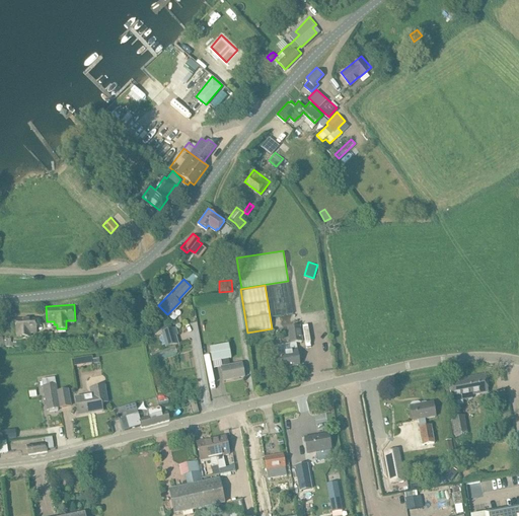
[(16,316),(16,326),(17,336),(30,335),(30,330),(35,330),(34,316),(16,316)]
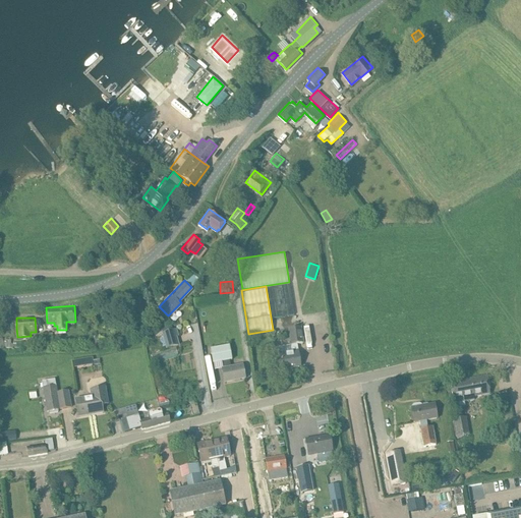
[(292,350),(280,351),(283,366),(301,363),(297,342),(303,341),(301,325),(289,327),(291,344),(292,350)]
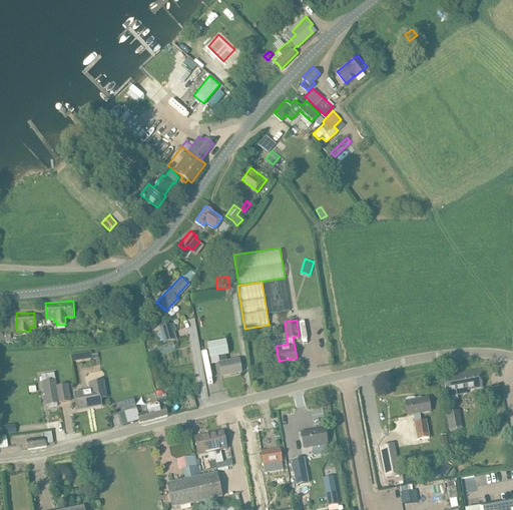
[(164,341),(175,337),(171,323),(160,327),(164,341)]
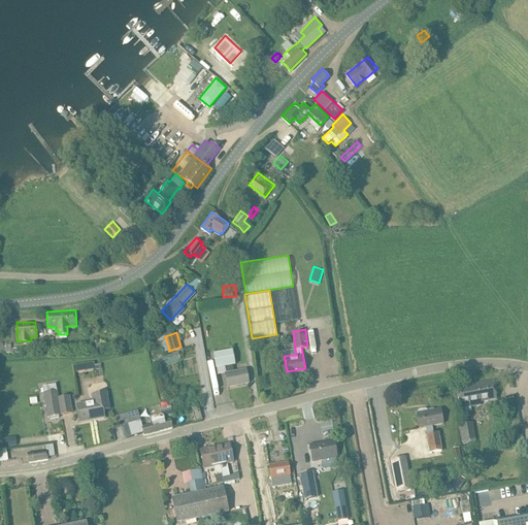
[(54,347),(54,336),(38,336),(38,338),(34,338),(34,345),(18,346),(18,351),(34,350),(34,348),(54,347)]
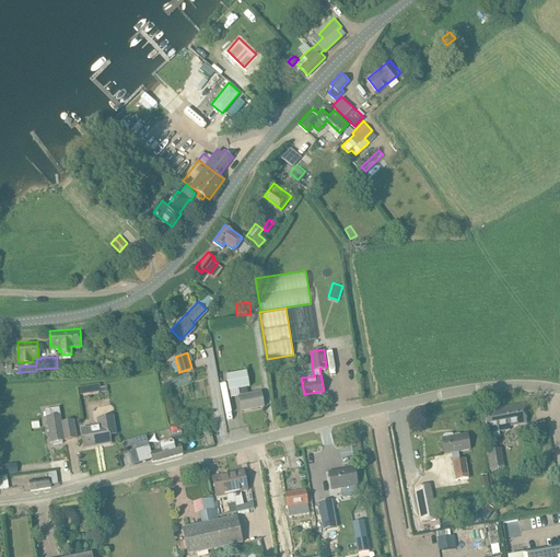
[(246,370),(226,373),(229,389),(238,386),(240,394),(238,394),(242,409),(264,405),(260,390),(248,392),(246,385),(249,384),(246,370)]
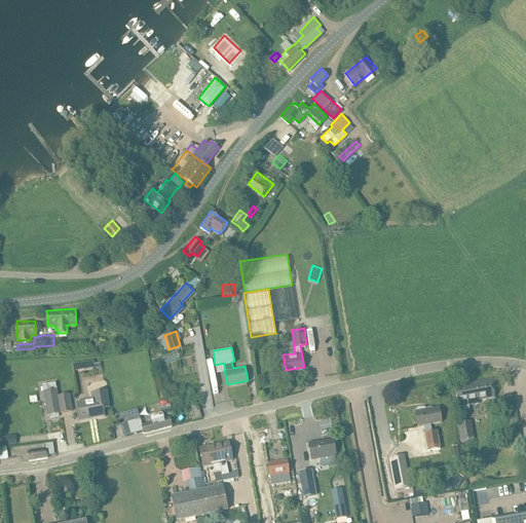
[(178,349),(152,357),(154,363),(180,356),(178,349)]
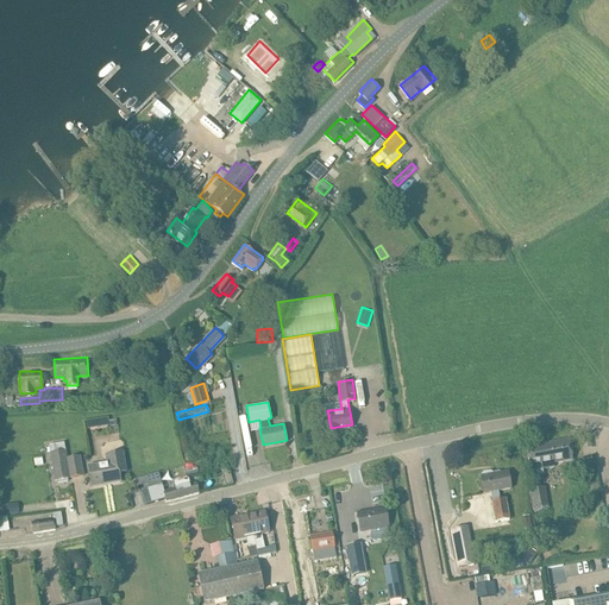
[(115,417),(107,418),(111,433),(118,432),(115,417)]
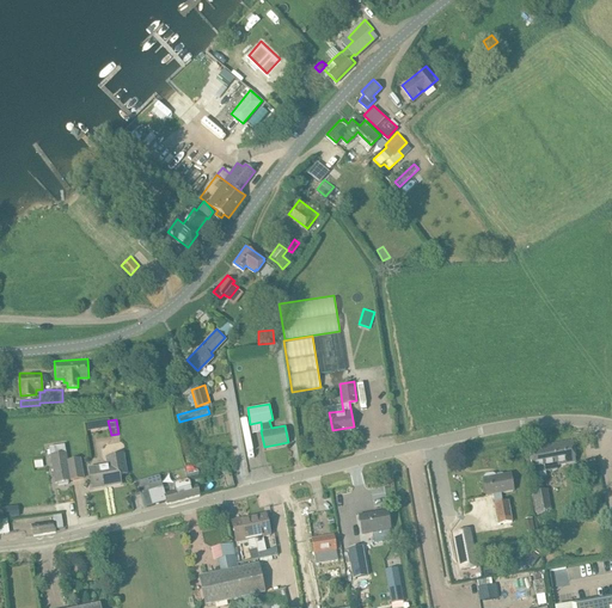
[(530,447),(531,458),(533,471),(536,471),(537,476),(546,474),(545,468),(560,466),(558,461),(576,459),(573,438),(530,447)]
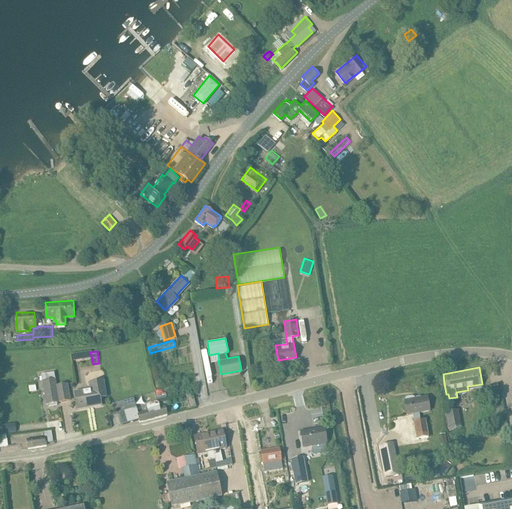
[(49,404),(57,403),(57,400),(70,398),(68,388),(67,381),(57,383),(56,375),(54,376),(53,370),(42,372),(43,379),(44,392),(46,402),(48,402),(49,404)]
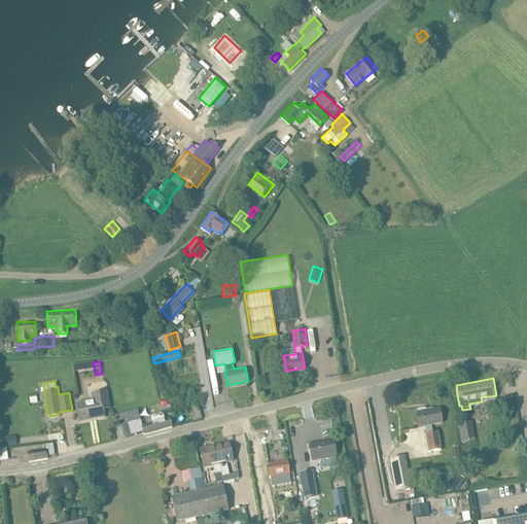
[(106,389),(91,391),(92,399),(77,402),(80,419),(104,415),(103,408),(109,406),(106,389)]
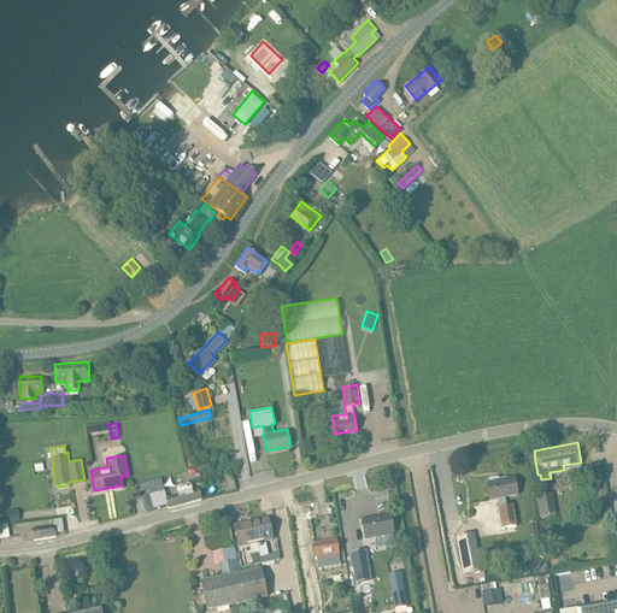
[(513,502),(507,502),(506,504),(505,495),(517,493),(515,476),(487,481),(491,497),(497,496),(503,526),(517,524),(513,502)]
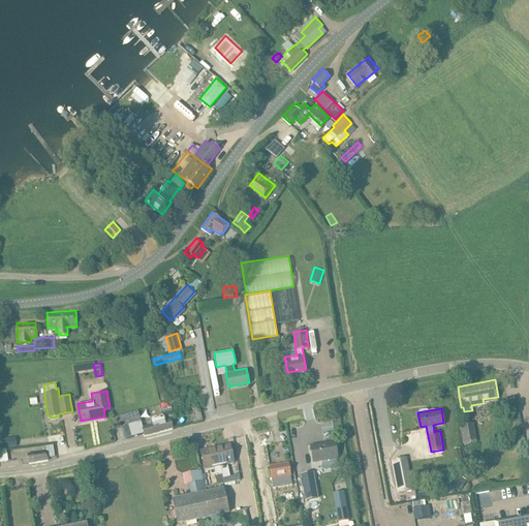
[(129,425),(132,435),(144,431),(144,434),(173,426),(170,418),(165,419),(164,414),(161,412),(152,415),(151,419),(152,423),(143,425),(141,419),(128,423),(129,425)]
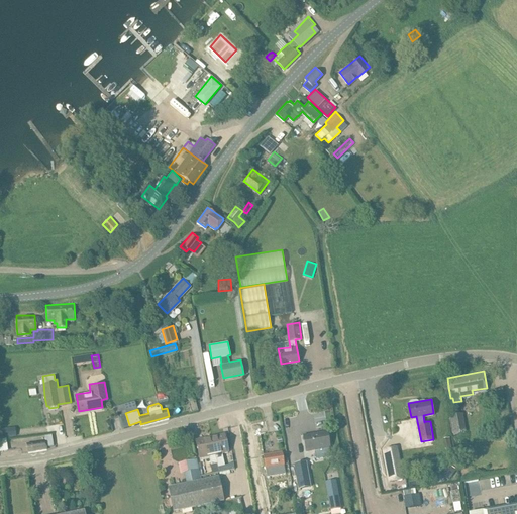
[(450,415),(453,433),(466,431),(462,413),(450,415)]
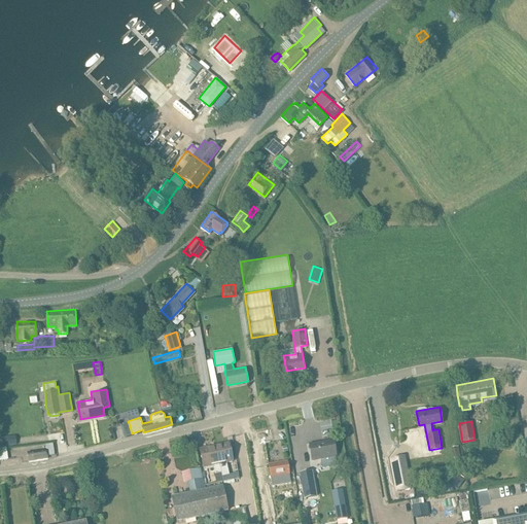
[(14,435),(0,437),(0,445),(15,443),(14,435)]
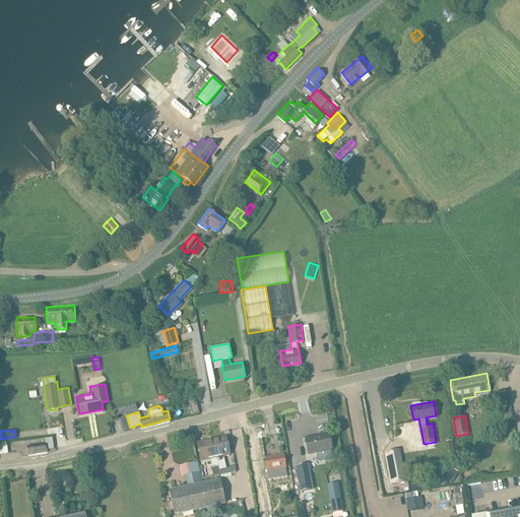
[(305,437),(307,447),(308,451),(316,450),(318,460),(333,457),(331,447),(329,433),(305,437)]
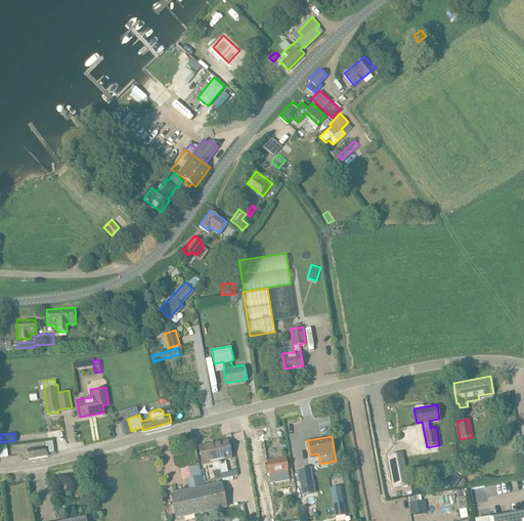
[(227,438),(213,441),(217,460),(218,460),(220,468),(221,471),(227,470),(225,459),(231,457),(227,438)]
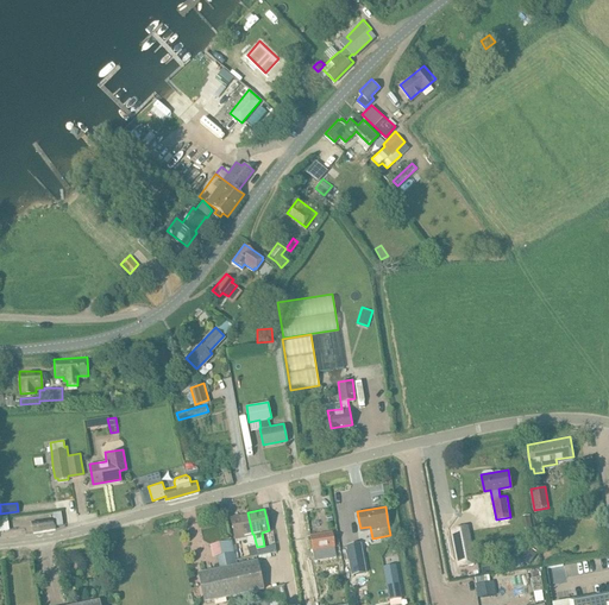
[(248,512),(231,516),(236,537),(252,534),(248,512)]
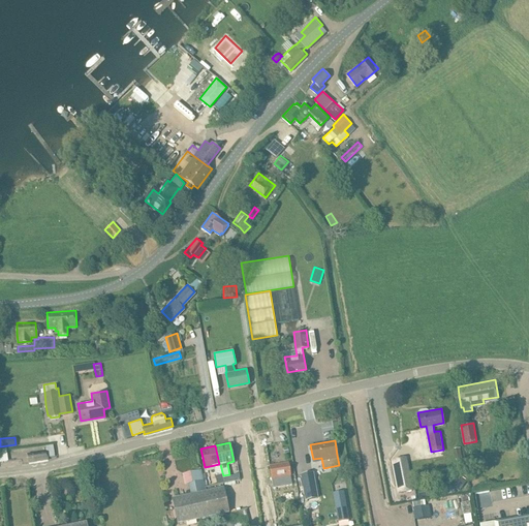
[(460,446),(454,447),(457,464),(463,463),(460,446)]
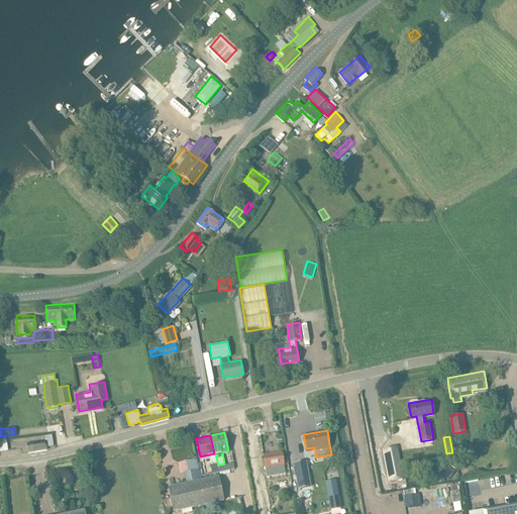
[(45,439),(27,442),(28,450),(46,447),(46,446),(53,445),(52,438),(45,439)]
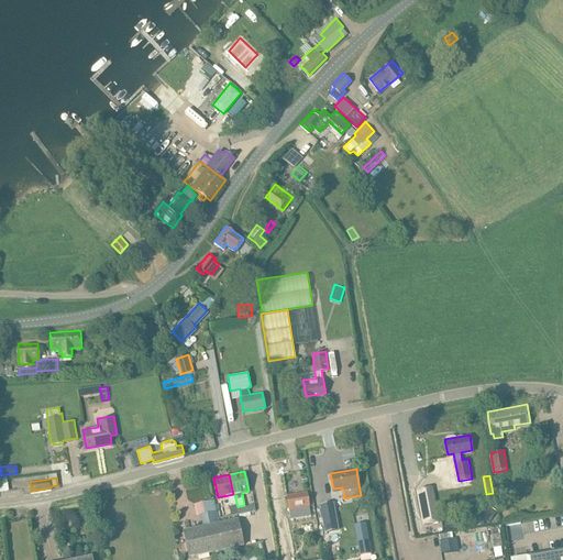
[(507,481),(497,483),(499,494),(509,492),(507,481)]
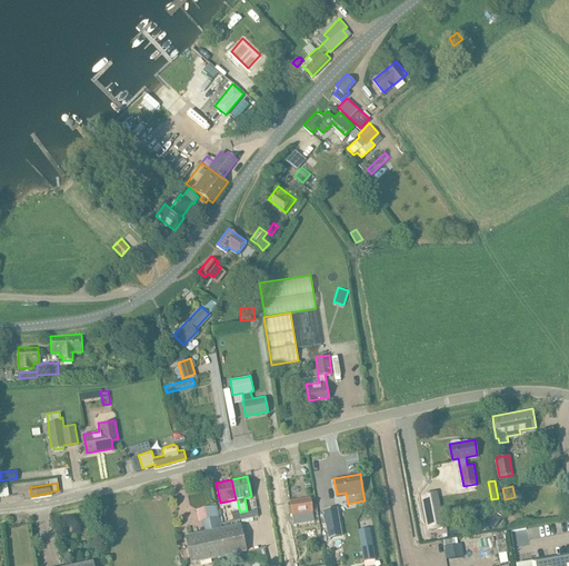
[(428,527),(442,524),(438,492),(422,494),(428,527)]
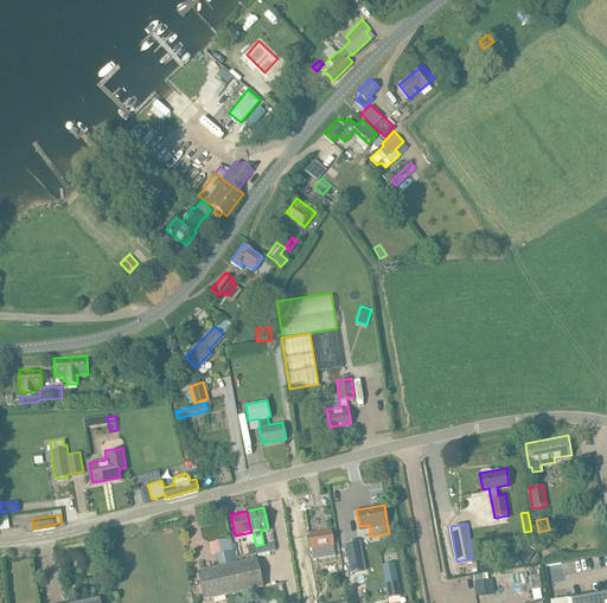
[(331,530),(310,532),(312,546),(333,543),(331,530)]
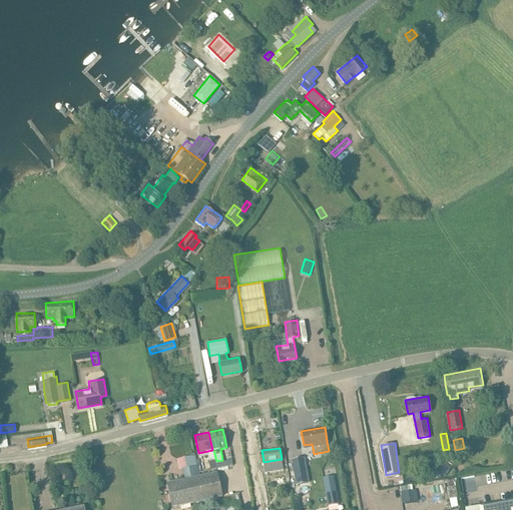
[(185,478),(167,482),(172,506),(222,495),(217,471),(199,475),(197,464),(194,454),(176,458),(179,468),(183,467),(185,478)]
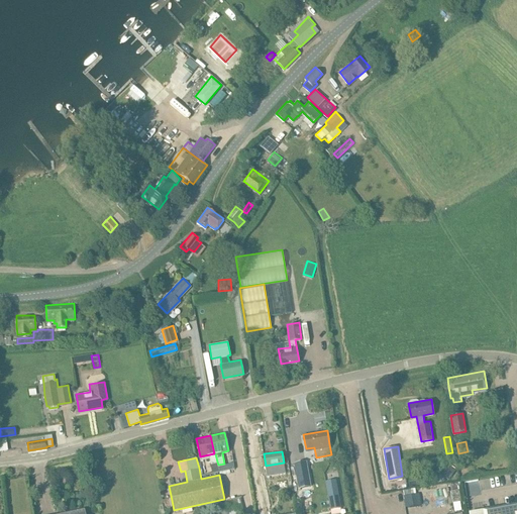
[(306,460),(294,463),(298,487),(310,485),(306,460)]
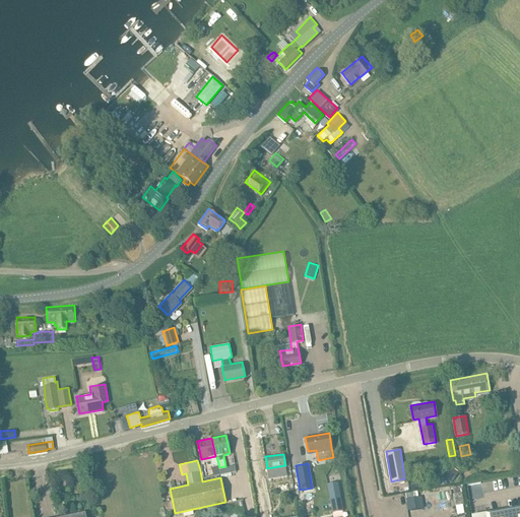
[(341,475),(335,477),(338,495),(345,493),(341,475)]
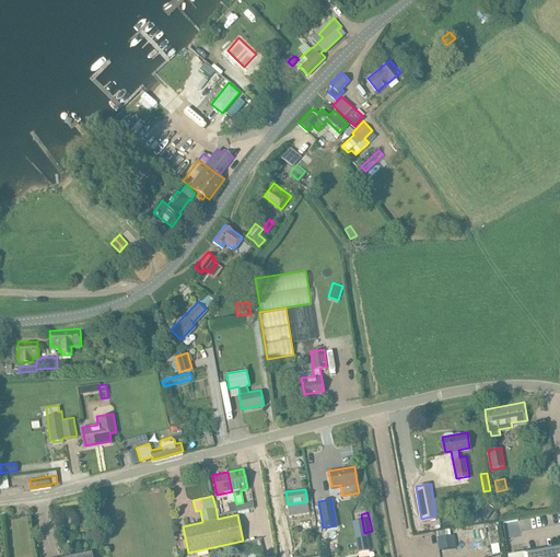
[(49,520),(43,521),(48,550),(55,549),(49,520)]
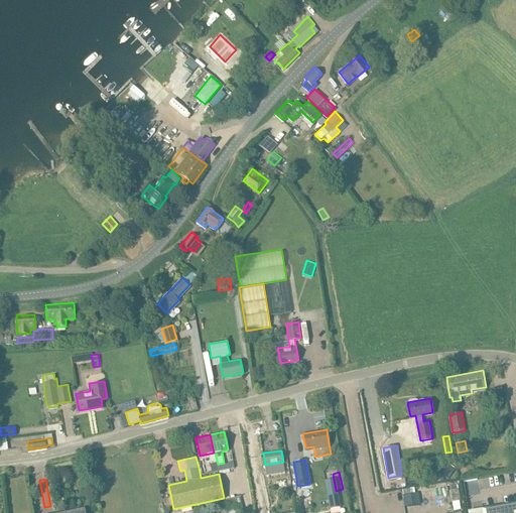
[(404,505),(420,502),(418,491),(402,493),(404,505)]
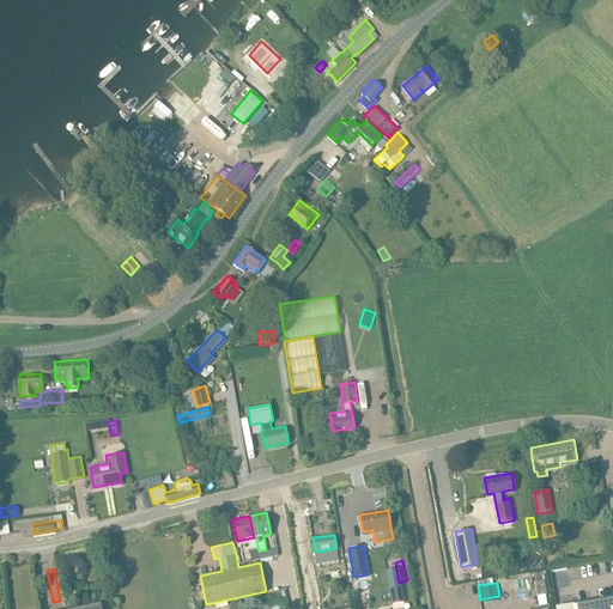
[(572,608),(612,608),(612,595),(572,602),(572,608)]
